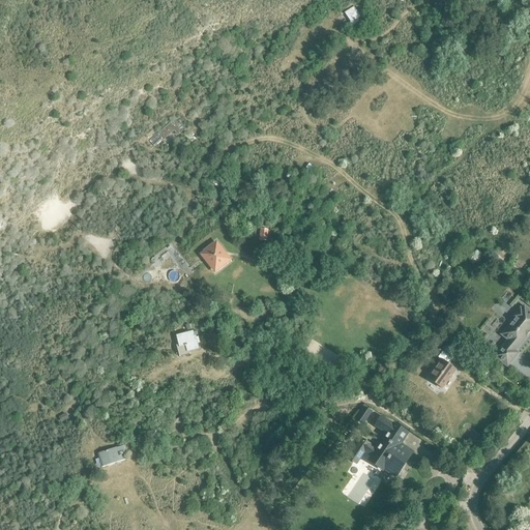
[(349,24),(352,27),(359,22),(357,19),(360,17),(354,6),(345,12),(351,22),(349,24)]
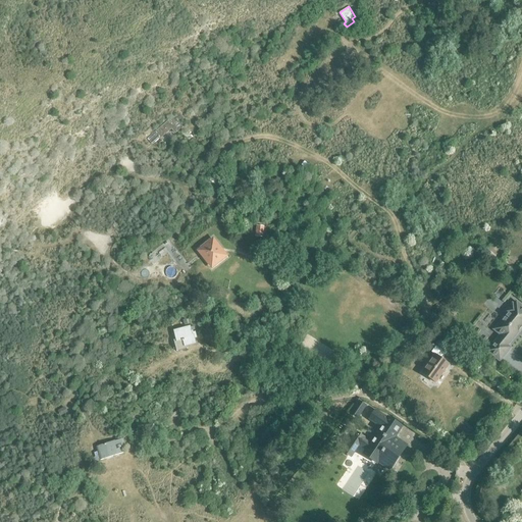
[(265,228),(257,227),(256,239),(265,240),(265,228)]
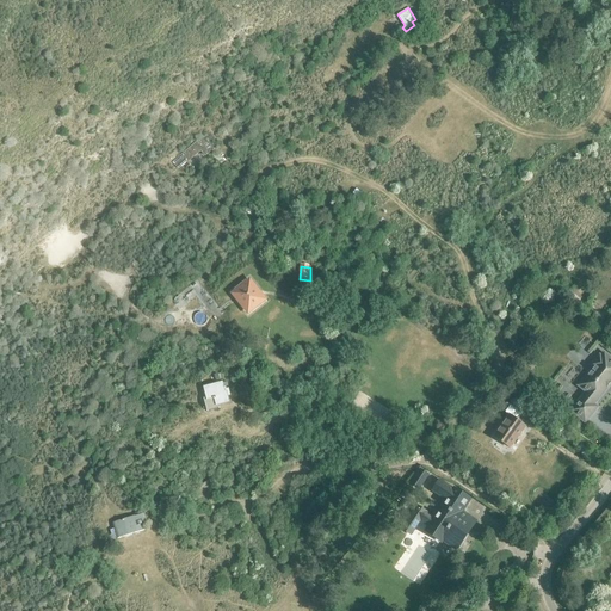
[(252,291),(253,289),(247,283),(244,285),(242,283),(234,290),(235,291),(232,295),(239,303),(240,302),(247,309),(259,300),(252,291)]
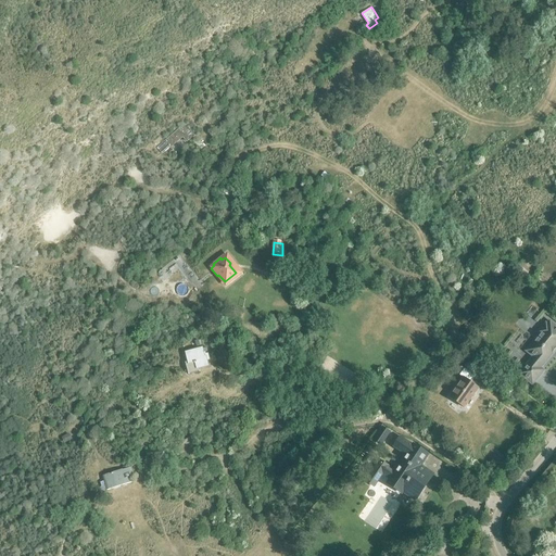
[(555,328),(550,324),(546,327),(545,326),(539,332),(541,335),(535,341),(527,352),(535,359),(532,363),(530,362),(519,375),(531,384),(542,371),(539,368),(551,355),(550,354),(555,346),(555,328)]
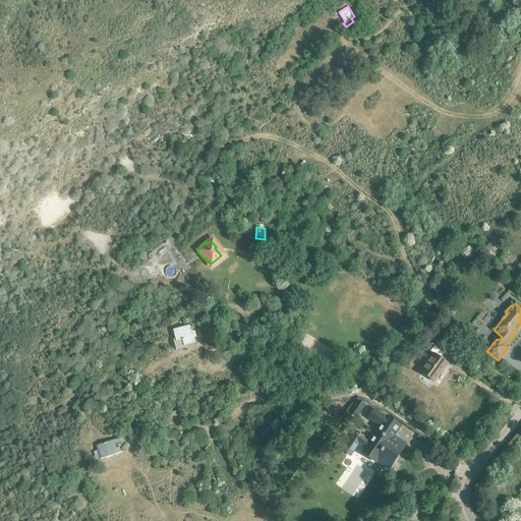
[(194,333),(191,333),(189,328),(174,332),(176,340),(174,340),(177,350),(187,348),(187,346),(194,344),(193,338),(195,337),(194,333)]
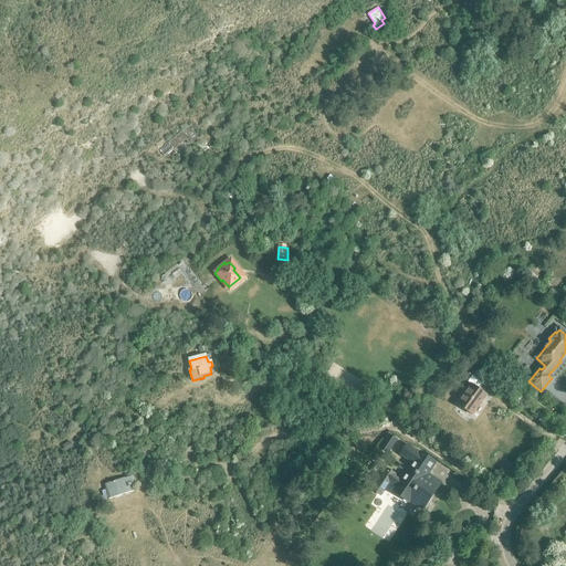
[(457,405),(472,417),(486,397),(479,391),(483,385),(472,377),(470,380),(468,383),(471,386),(457,405)]
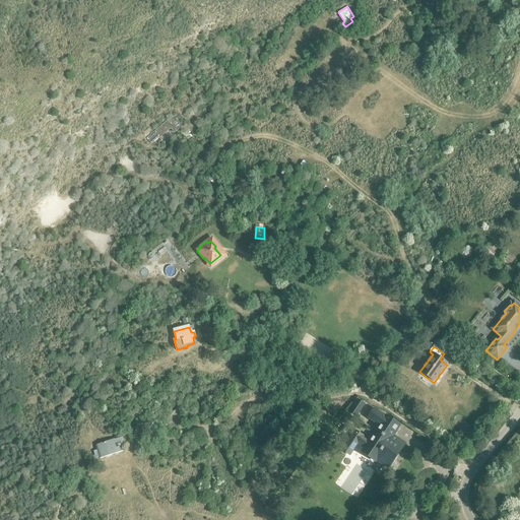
[(351,410),(355,412),(362,402),(358,400),(351,410)]
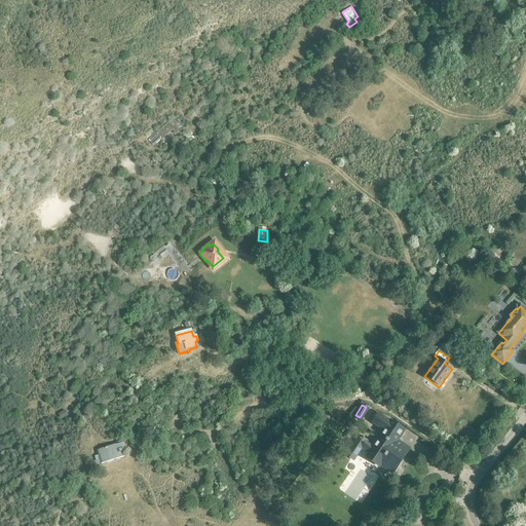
[(359,437),(357,440),(363,445),(361,448),(369,454),(376,459),(375,461),(379,464),(392,473),(408,449),(397,441),(404,430),(390,422),(378,414),(372,423),(384,431),(374,447),(359,437)]
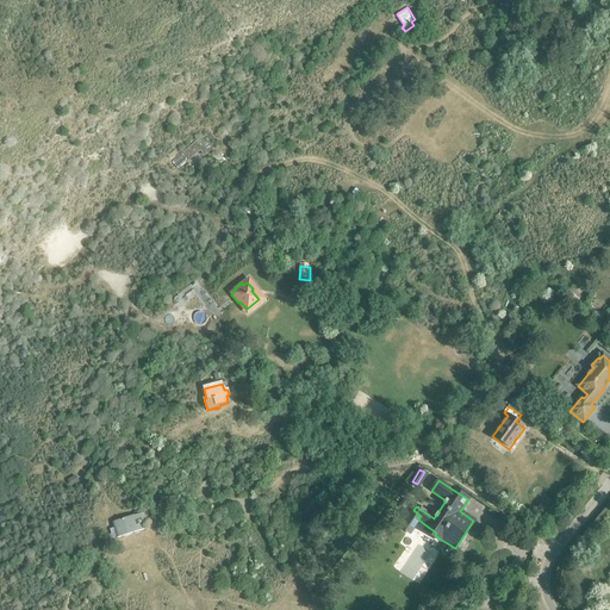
[(109,536),(111,543),(116,539),(144,530),(142,524),(147,522),(142,510),(136,512),(137,515),(111,523),(113,528),(110,529),(112,534),(109,536)]
